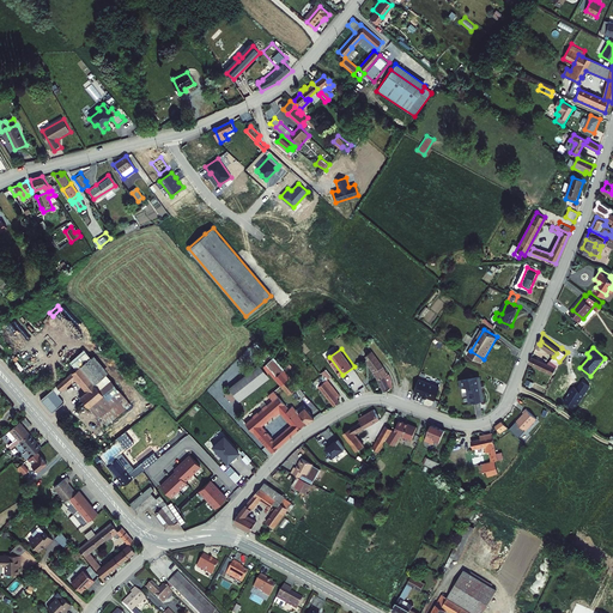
[(372,350),(366,353),(369,357),(366,358),(375,370),(384,365),(372,350)]
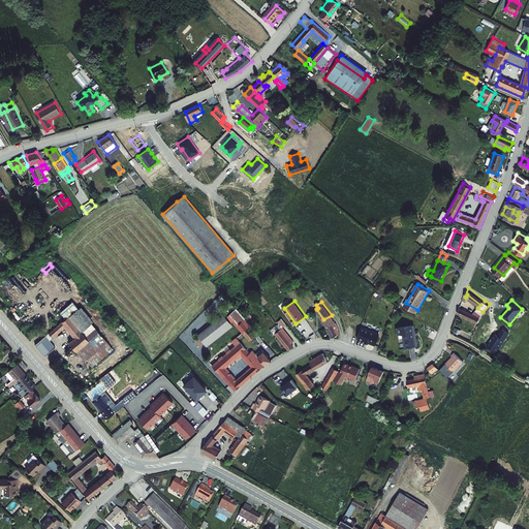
[(95,320),(82,306),(70,315),(91,340),(79,350),(92,366),(115,346),(93,321),(95,320)]
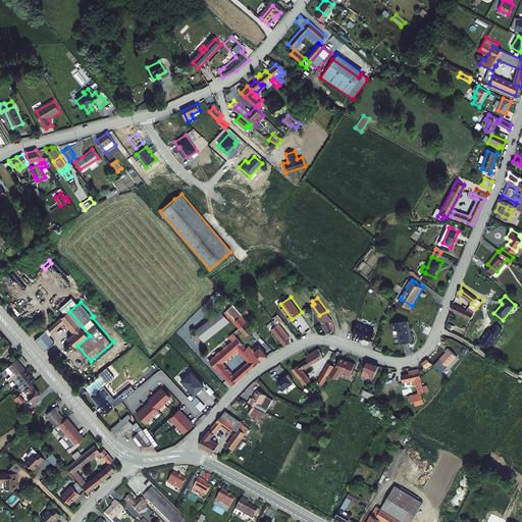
[(455,302),(453,308),(472,316),(475,311),(455,302)]
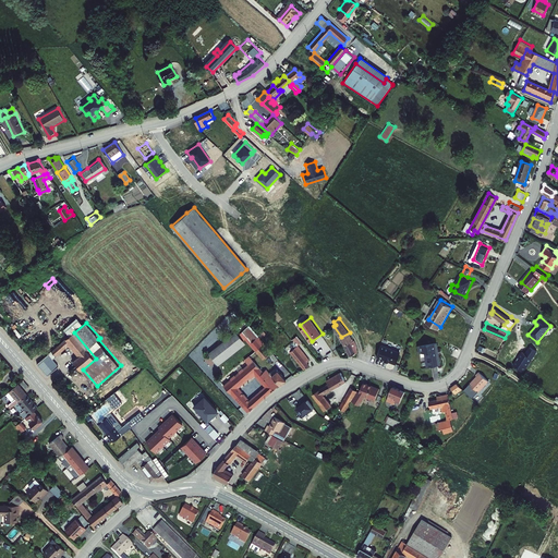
[(252,340),(257,336),(249,326),(243,330),(252,340)]
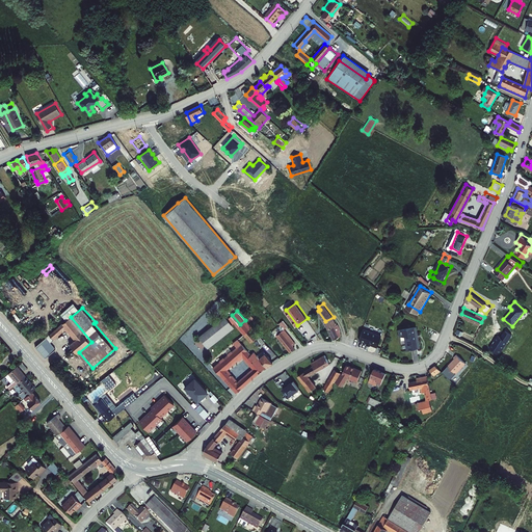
[(225,315),(201,336),(202,337),(208,344),(210,347),(235,325),(225,315)]
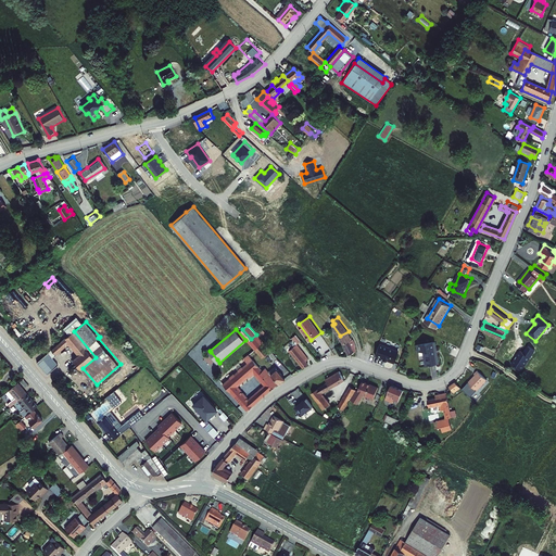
[(74,331),(39,361),(49,373),(60,364),(53,356),(58,353),(57,353),(71,341),(80,354),(75,358),(83,368),(96,357),(74,331)]
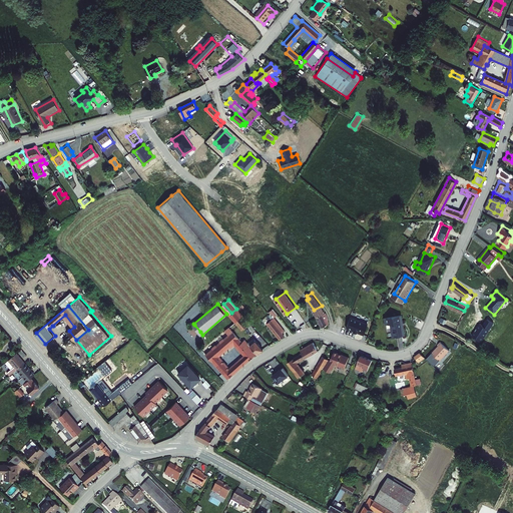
[(325,311),(322,306),(314,310),(317,316),(325,311)]
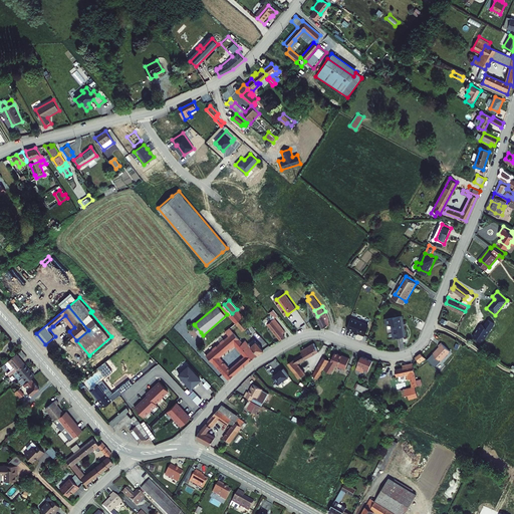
[(239,308),(231,315),(237,321),(245,315),(239,308)]
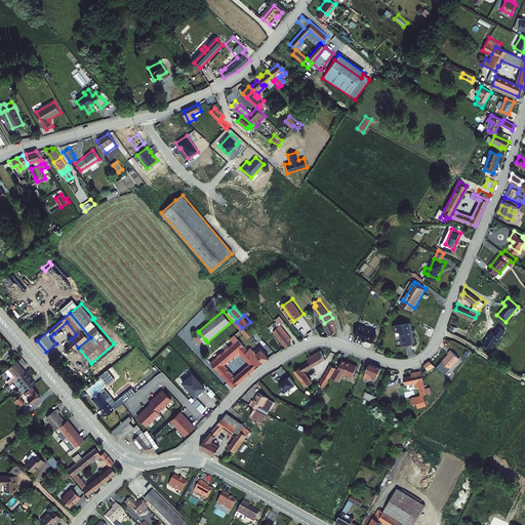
[(281,315),(277,318),(278,319),(281,324),(285,321),(281,315)]
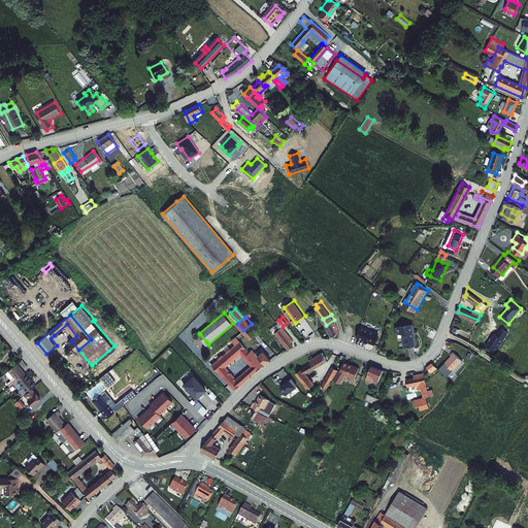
[(335,319),(334,320),(326,325),(332,335),(339,331),(339,327),(339,324),(335,319)]
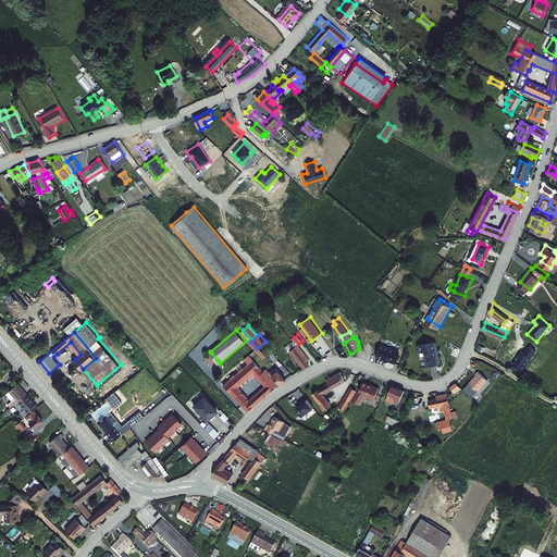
[(295,338),(285,346),(289,350),(291,349),(298,344),(295,338)]
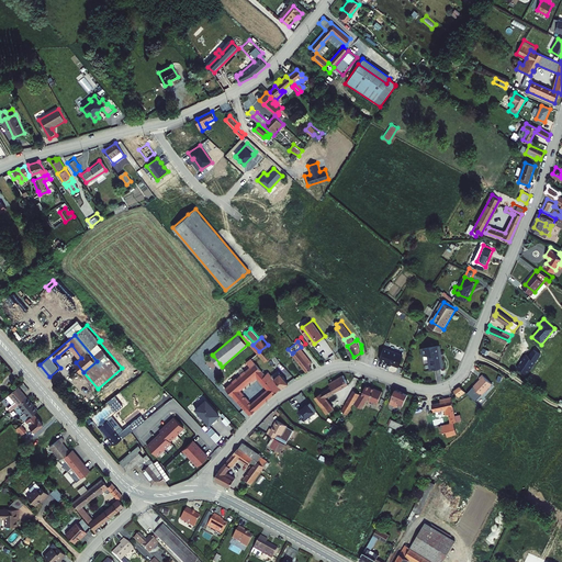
[(274,352),(268,345),(259,351),(267,360),(274,352)]
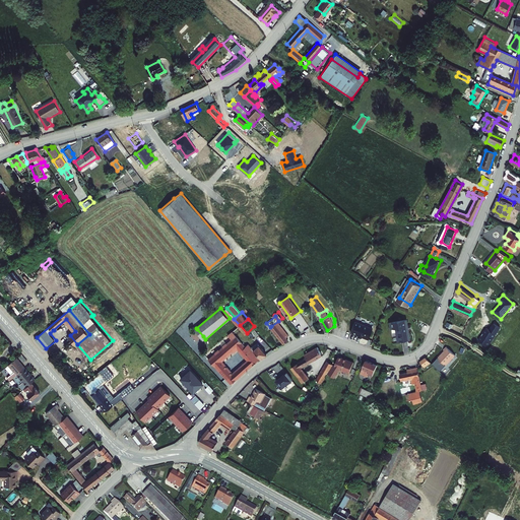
[(375,326),(356,320),(352,331),(371,337),(375,326)]
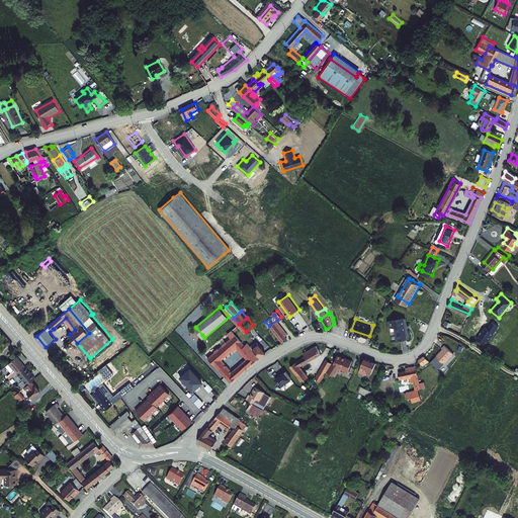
[(405,319),(389,321),(390,327),(395,326),(396,340),(407,338),(406,327),(405,319)]
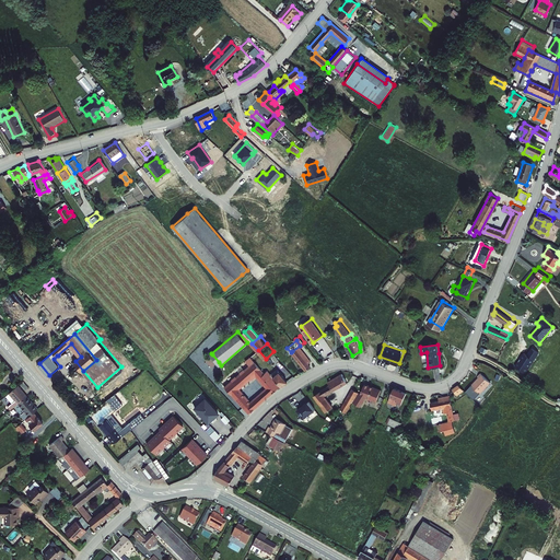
[(300,346),(292,351),(306,369),(312,365),(310,362),(312,360),(300,346)]
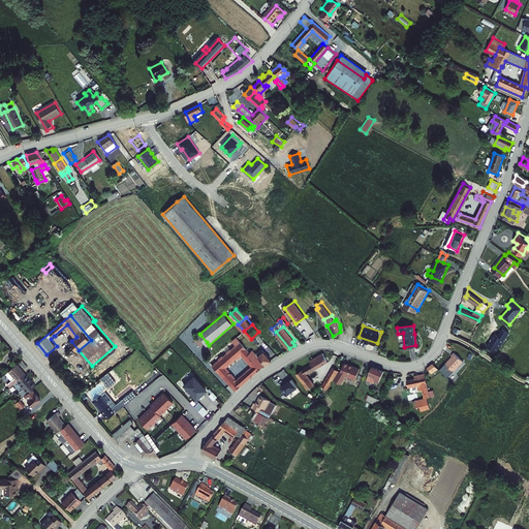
[(508,334),(502,329),(497,336),(494,334),(485,347),(496,354),(508,334)]
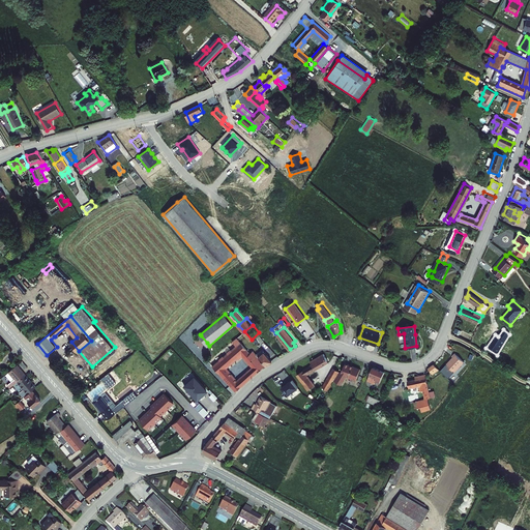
[(201,335),(197,339),(203,346),(207,343),(201,335)]
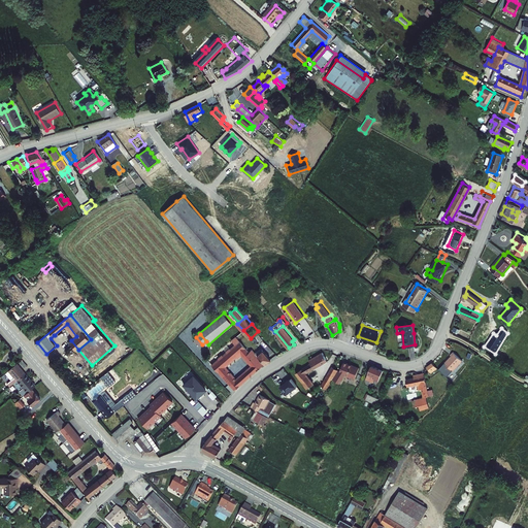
[(251,349),(239,337),(231,344),(232,347),(229,350),(229,351),(224,355),(224,354),(220,358),(221,359),(213,364),(232,384),(238,378),(227,367),(228,366),(227,365),(238,355),(240,356),(242,354),(253,364),(258,369),(266,362),(257,352),(257,351),(253,347),(251,349)]
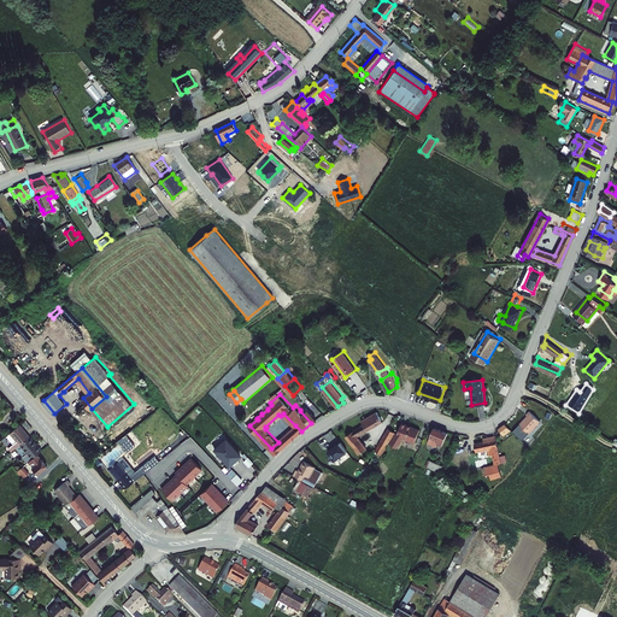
[(300,410),(300,411),(311,423),(318,418),(309,407),(304,412),(301,409),(300,410)]
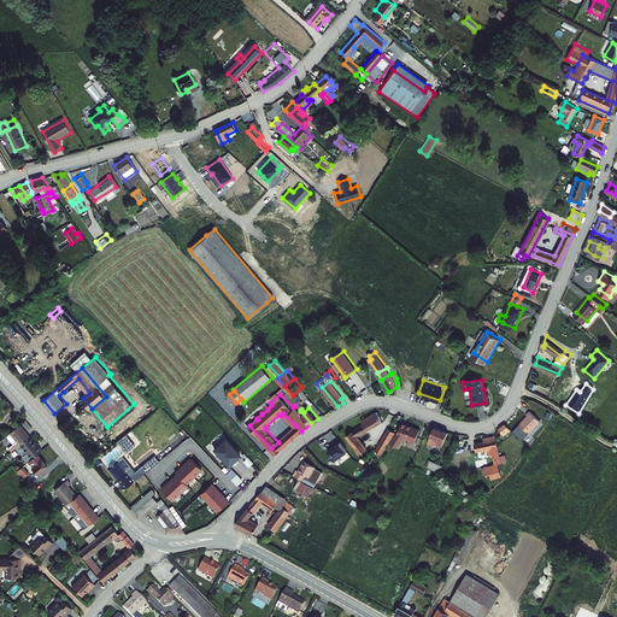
[(529,413),(521,422),(530,430),(542,417),(532,407),(528,411),(529,413)]
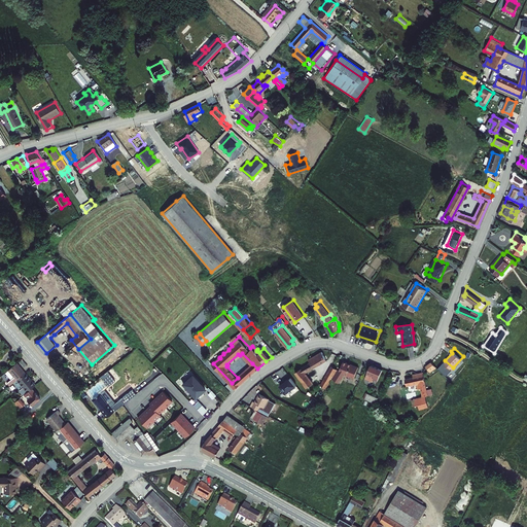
[(323,350),(311,358),(313,360),(297,371),(309,386),(315,382),(308,372),(328,358),(323,350)]
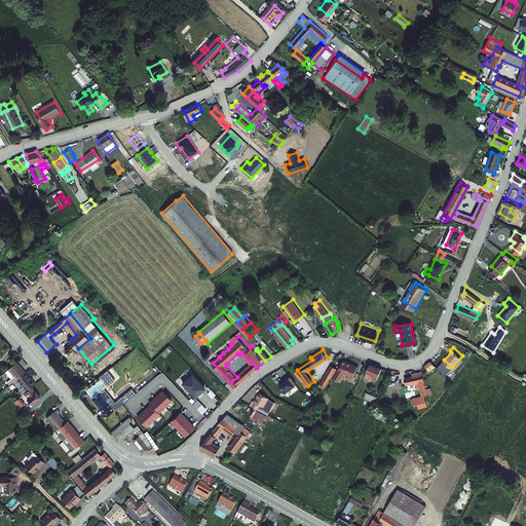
[(216,352),(209,359),(213,363),(220,358),(219,357),(216,352)]
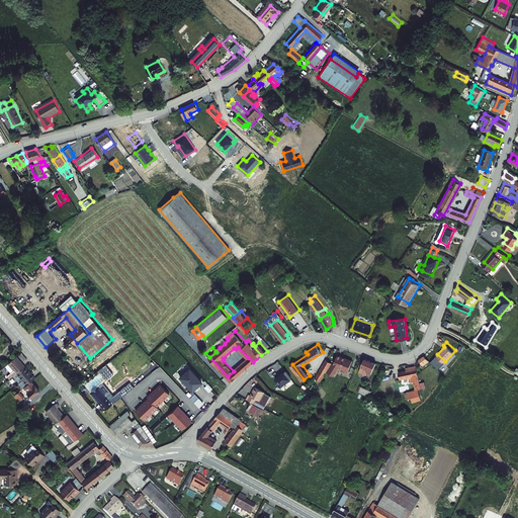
[(354,358),(339,353),(334,366),(339,368),(340,365),(350,369),(354,358)]
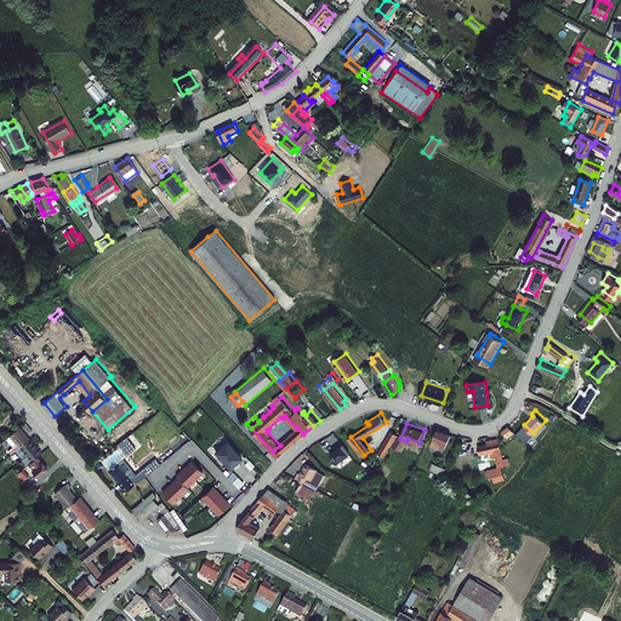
[(517,429),(512,425),(506,428),(511,434),(517,429)]
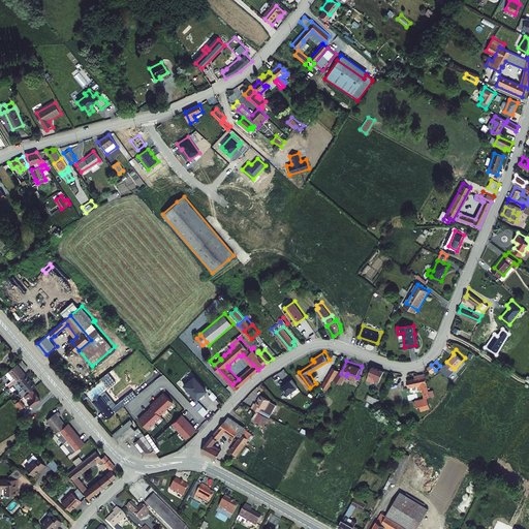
[(16,382),(19,379),(27,373),(19,363),(7,372),(13,379),(10,382),(12,385),(16,382)]
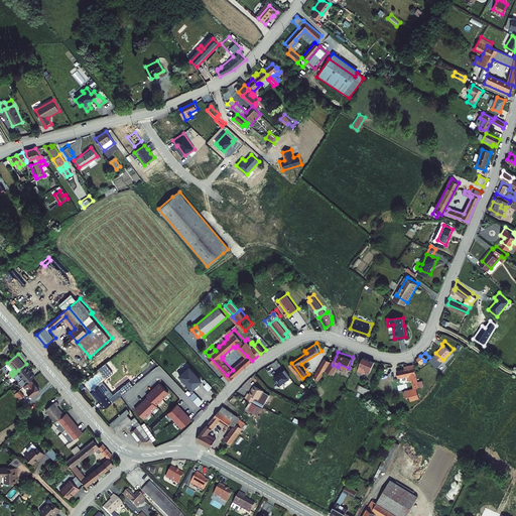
[(247,356),(233,370),(227,375),(231,380),(236,375),(236,376),(250,362),(252,361),(247,356)]
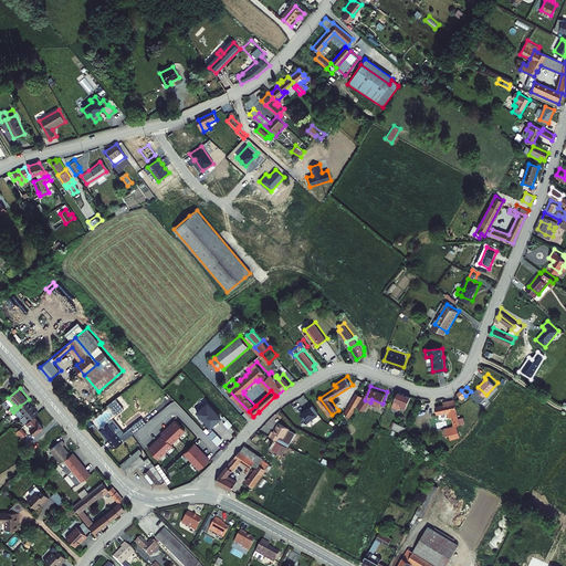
[(409,394),(401,390),(396,401),(408,407),(411,400),(407,398),(409,394)]
